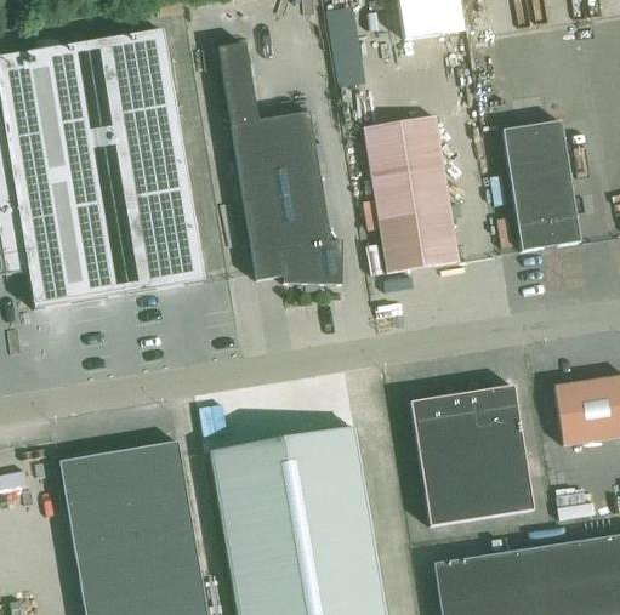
[(169,10),(170,33),(189,32),(191,64),(208,63),(204,7),(169,10)]
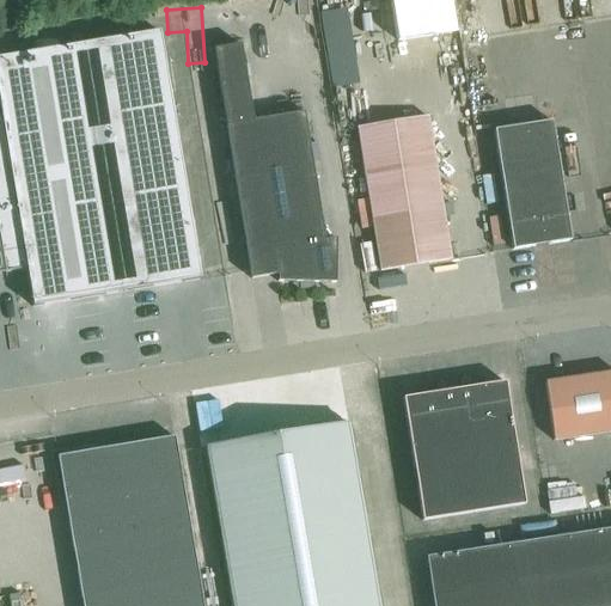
[(0,111),(0,268),(28,264),(34,301),(202,275),(162,26),(0,53),(0,96),(2,111),(0,111)]
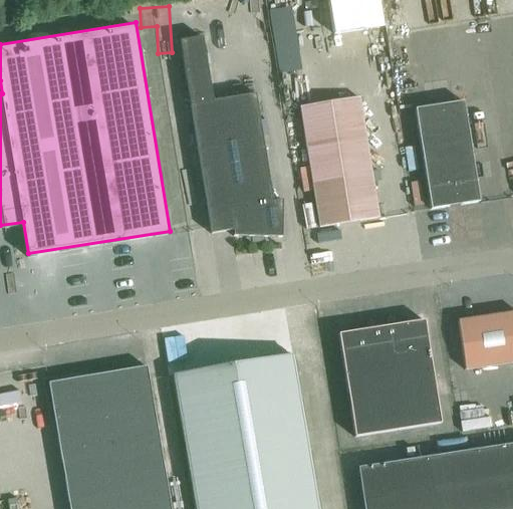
[(258,89),(212,96),(203,32),(184,35),(211,230),(233,227),(234,233),(282,234),(283,196),(273,198),(258,89)]
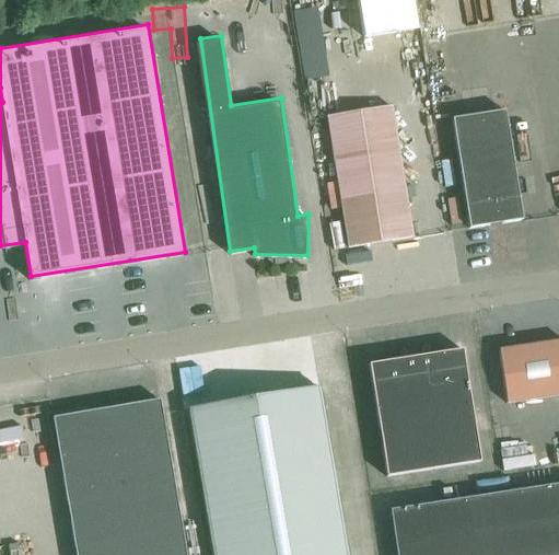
[(392,103),(327,113),(348,244),(414,233),(392,103)]
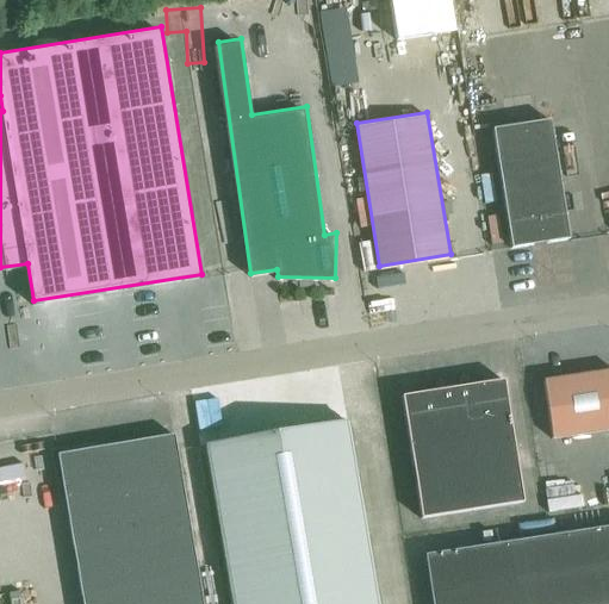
[(551,116),(493,125),(511,244),(570,235),(551,116)]
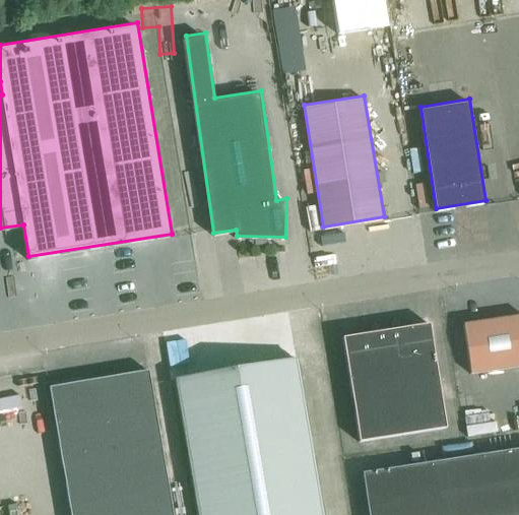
[(407,175),(414,201),(425,198),(417,172),(407,175)]
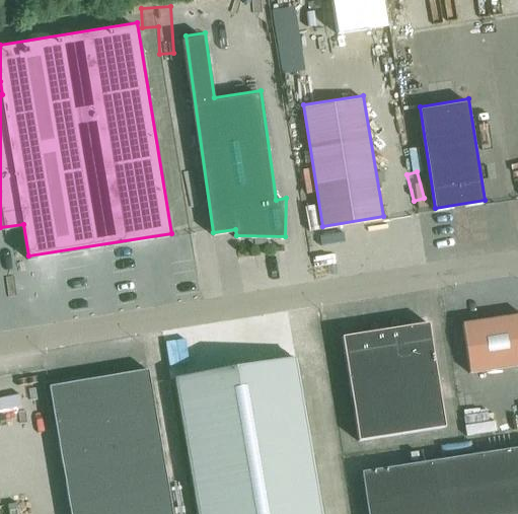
[(517,311),(462,320),(470,370),(517,362),(517,311)]
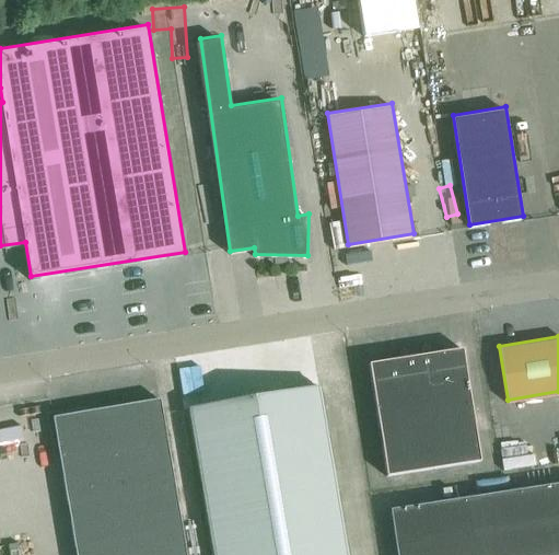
[(463,345),(369,360),(387,473),(480,458),(463,345)]
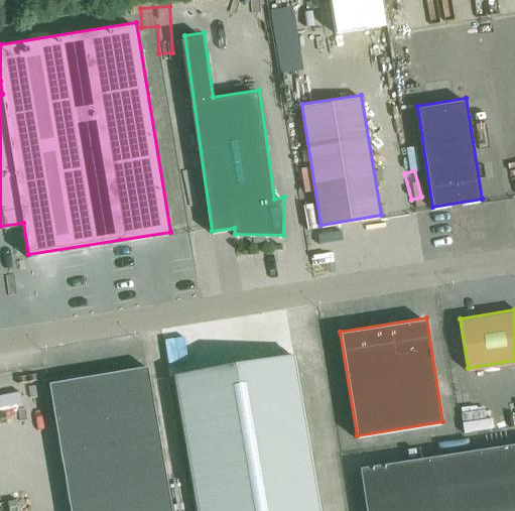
[(173,373),(197,510),(320,510),(294,353),(173,373)]
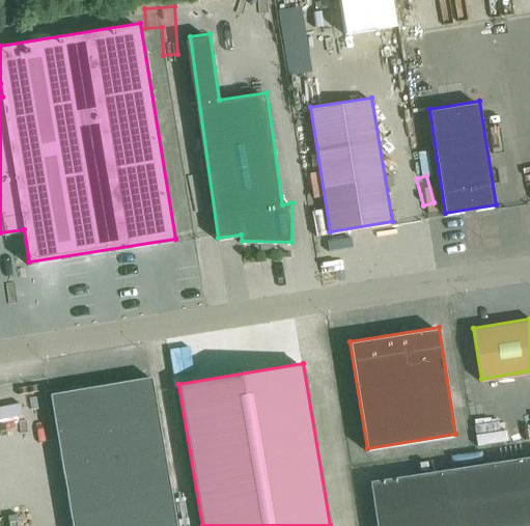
[(50,392),(73,525),(176,525),(151,375),(50,392)]
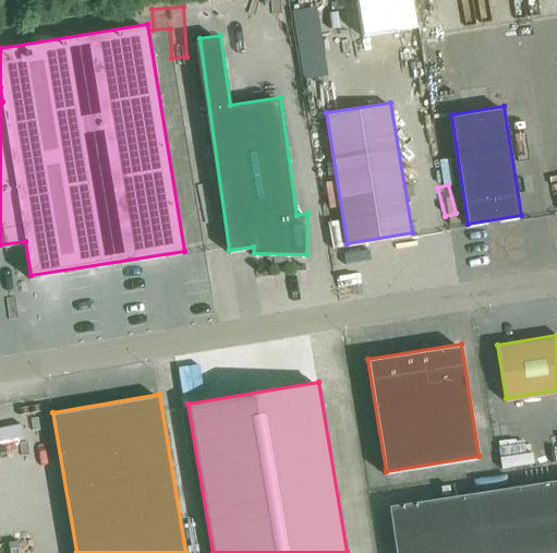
[(394,552),(552,552),(556,552),(556,478),(387,504),(394,552)]
